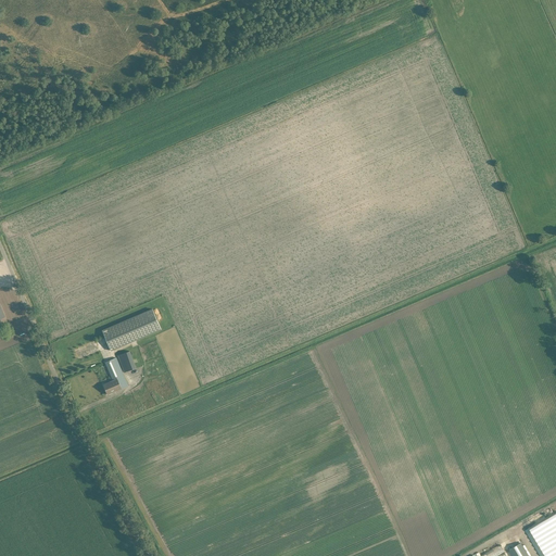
[(152,308),(102,330),(111,351),(161,329),(152,308)]
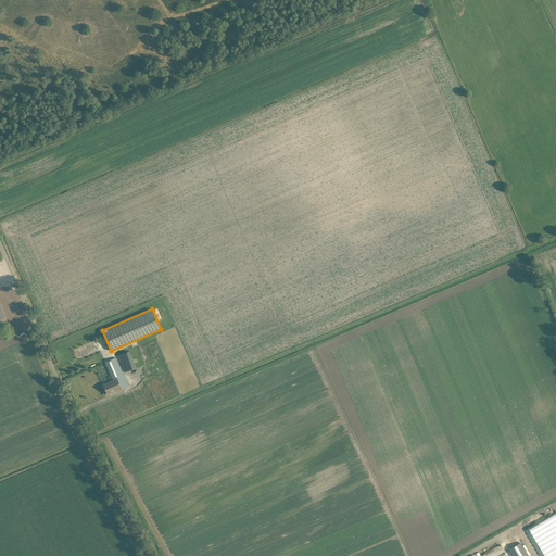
[(118,355),(124,373),(136,368),(130,351),(118,355)]
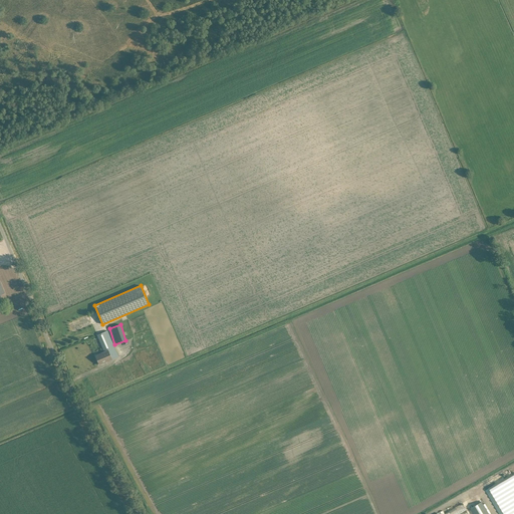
[(95,355),(99,364),(112,359),(118,356),(107,330),(97,335),(104,351),(95,355)]
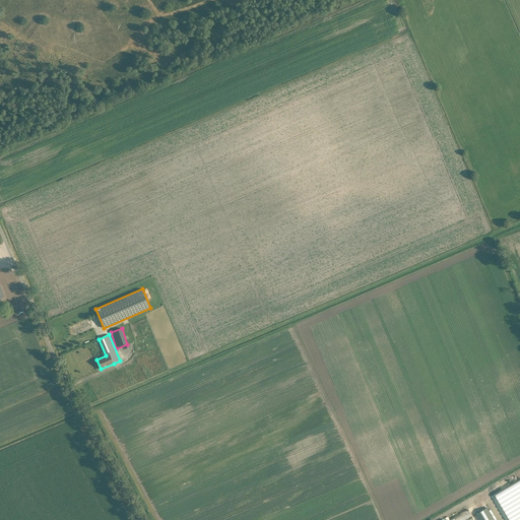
[(519,519),(519,479),(495,495),(509,519),(519,519)]
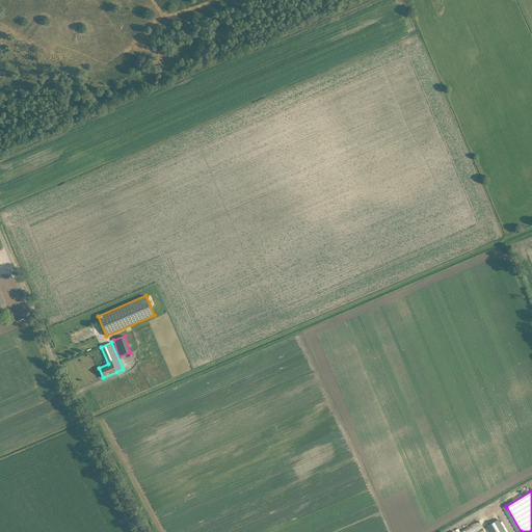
[(474,519),(461,526),(463,528),(476,521),(474,519)]
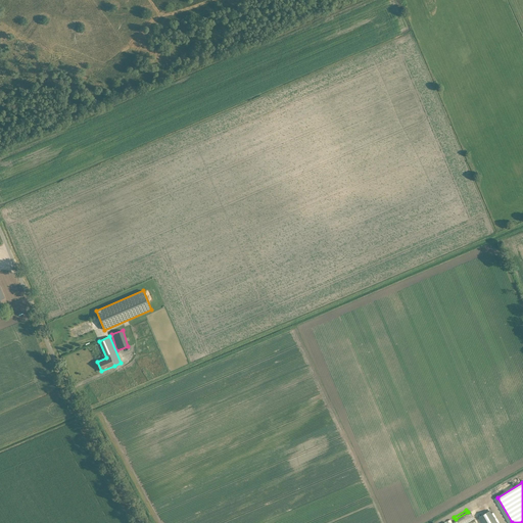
[(478,517),(481,522),(496,522),(490,511),(478,517)]
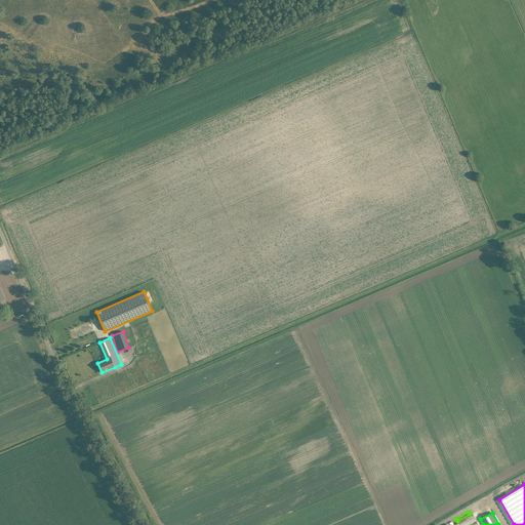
[(478,524),(474,515),(452,524),(478,524)]
